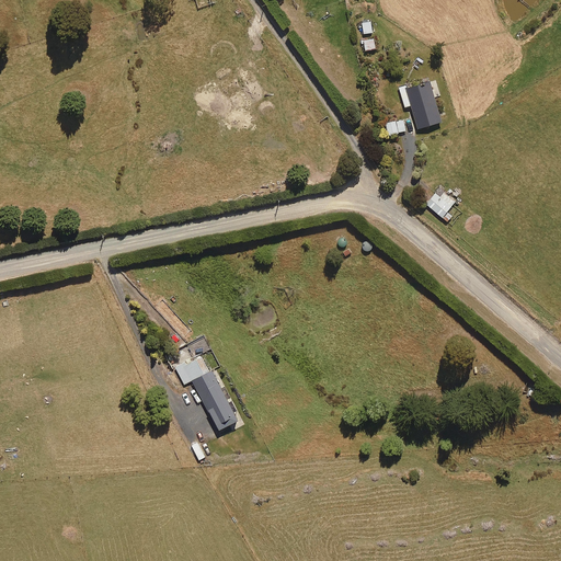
[(364,33),(373,31),(370,20),(362,22),(364,33)]
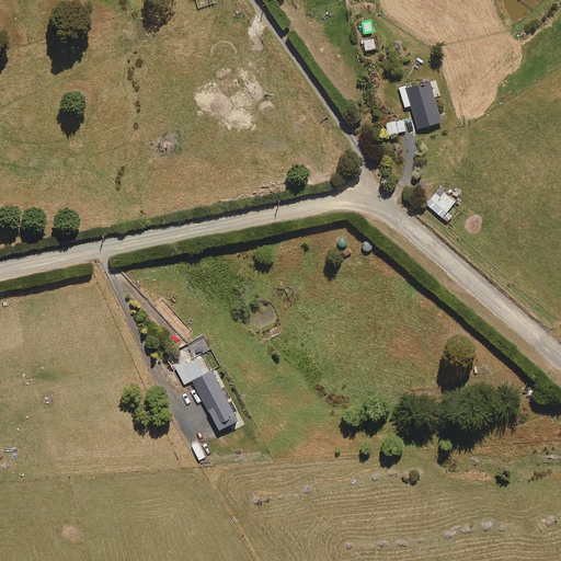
[(375,47),(374,37),(364,38),(365,48),(375,47)]
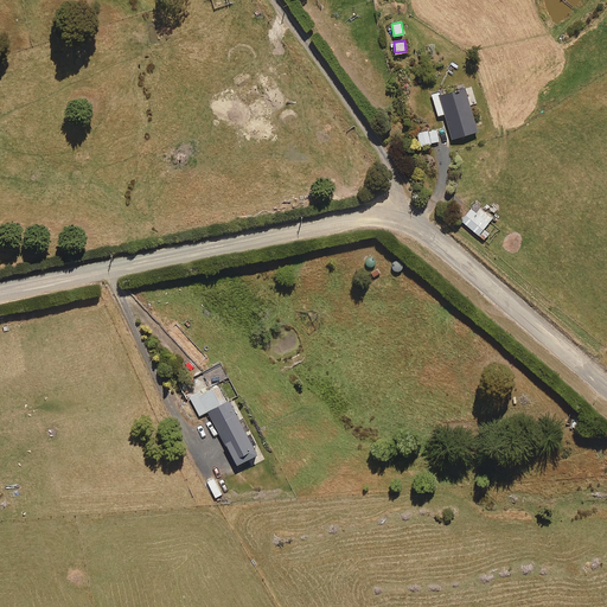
[(452,138),(478,129),(465,85),(441,93),(440,89),(432,91),(439,115),(445,113),(452,138)]
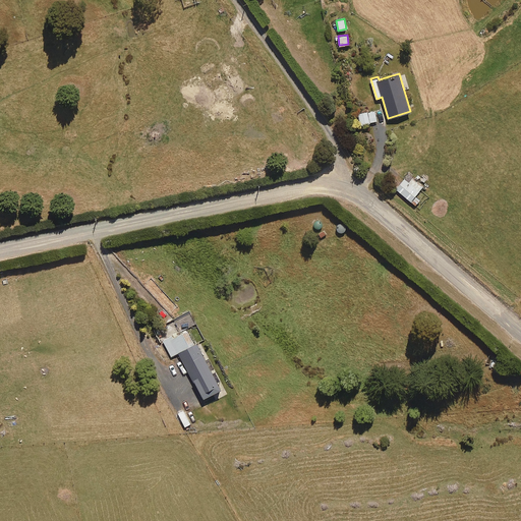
[(377,121),(375,110),(359,113),(361,123),(377,121)]
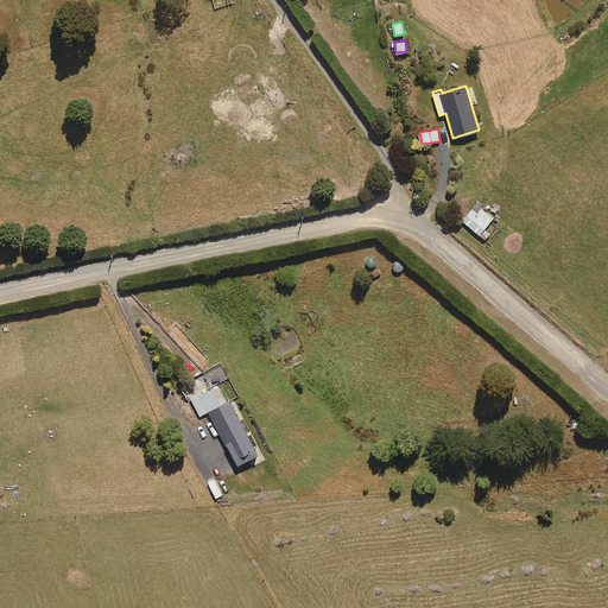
[(487,240),(499,225),(492,219),(493,217),(480,207),(476,211),(472,208),(462,220),(480,234),(487,240)]
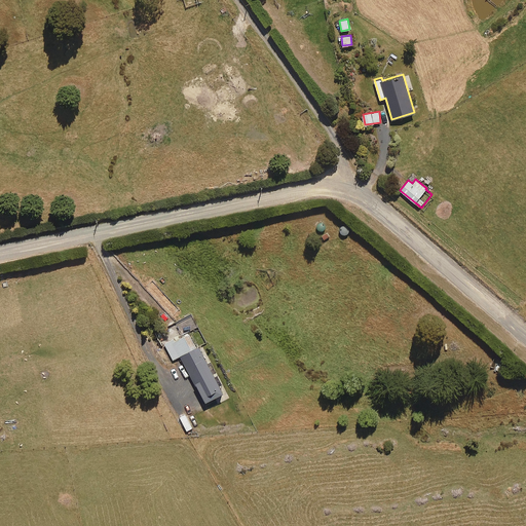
[(198,344),(195,345),(188,333),(174,340),(172,337),(163,341),(173,360),(180,355),(204,401),(214,396),(218,404),(228,399),(198,344)]
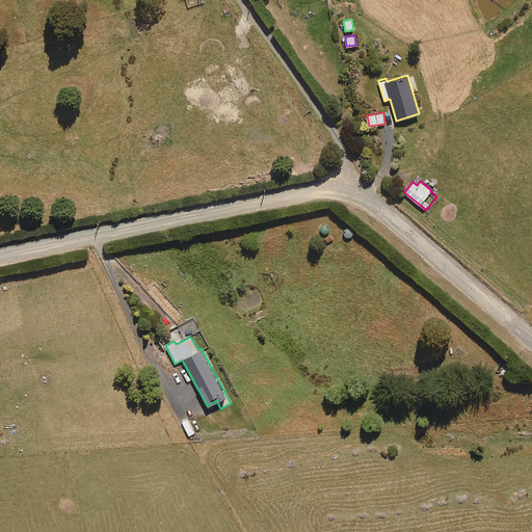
[(188,435),(194,432),(187,419),(182,421),(188,435)]
